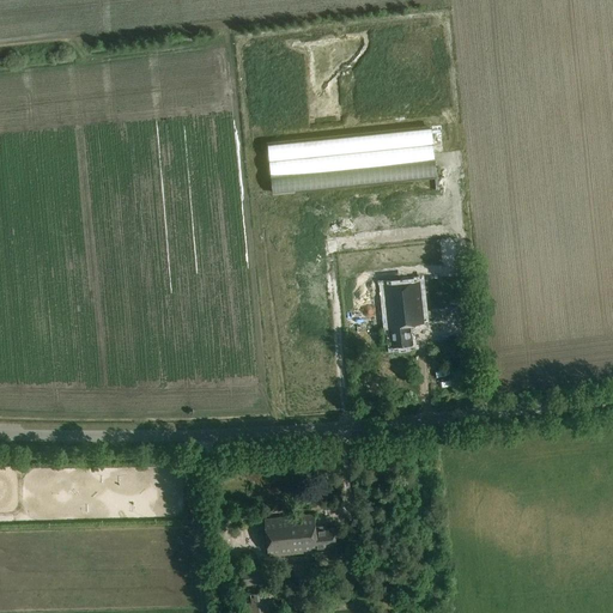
[(290,141),(290,143),(268,145),(273,193),(295,190),(435,176),(434,163),(430,128),(290,141)]
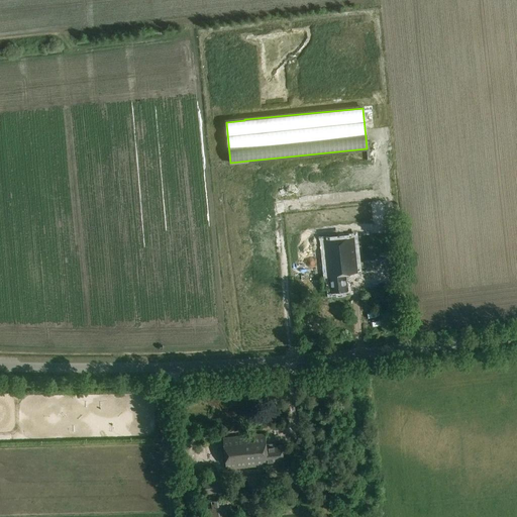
[(225,152),(225,142),(216,142),(216,152),(225,152)]
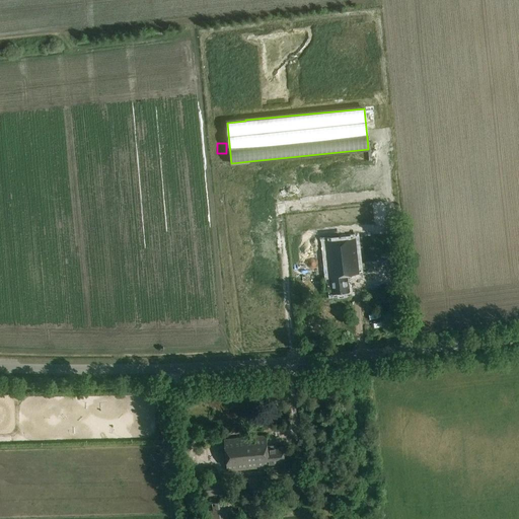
[(347,202),(348,209),(367,208),(367,200),(347,202)]
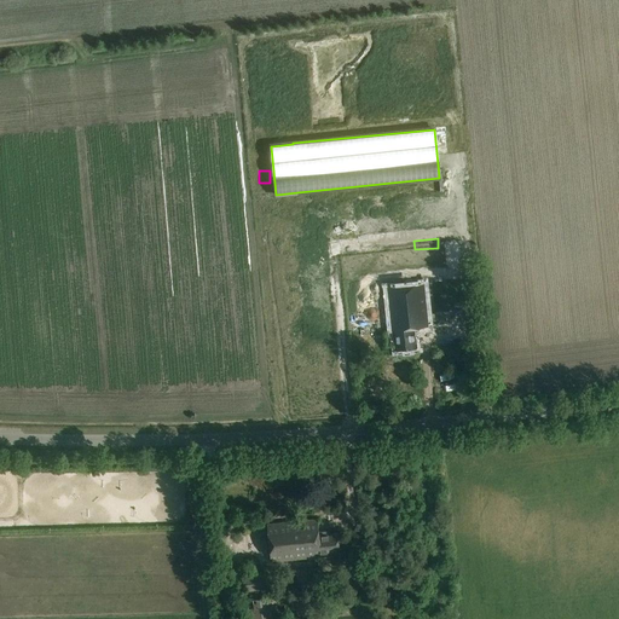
[(345,276),(359,276),(359,262),(345,262),(345,276)]
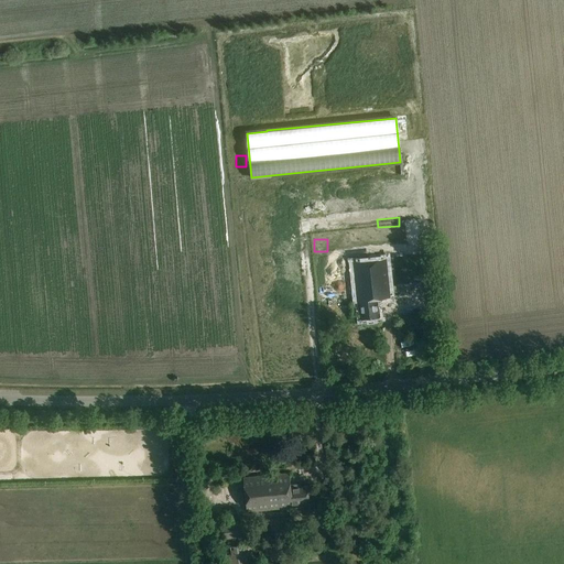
[(357,250),(356,242),(343,243),(343,251),(357,250)]
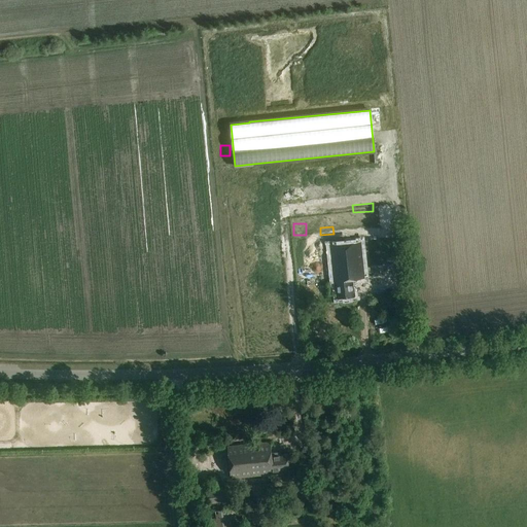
[(360,241),(329,245),(330,251),(334,279),(334,282),(337,282),(339,297),(354,296),(352,280),(365,279),(360,241)]
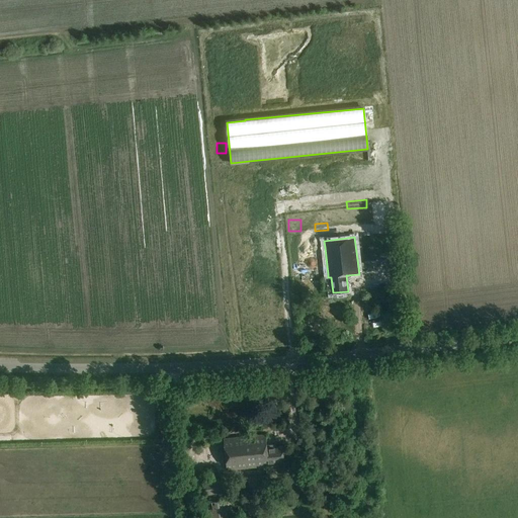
[(249,477),(251,492),(270,490),(268,475),(267,475),(267,466),(277,464),(277,462),(285,462),(283,446),(268,447),(266,435),(225,439),(228,470),(261,467),(261,475),(249,477)]
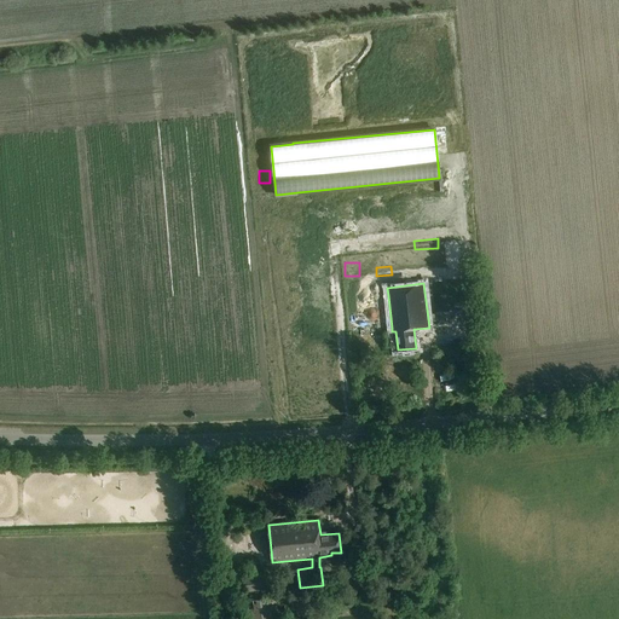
[(270,589),(268,586),(290,584),(288,571),(247,574),(248,591),(242,591),(244,618),(281,618),(279,596),(277,596),(277,588),(270,589)]
